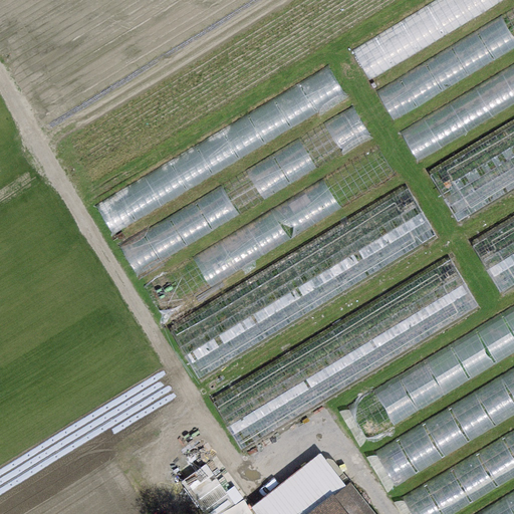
[(509,0),(443,0),(352,55),(370,84),(509,0)]
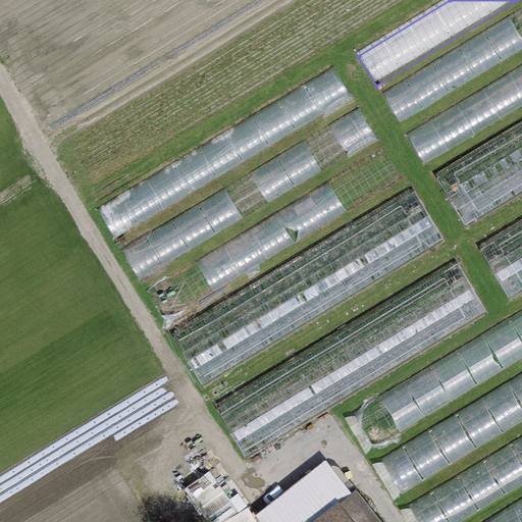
[(521,50),(521,8),(380,92),(399,123),(521,50)]
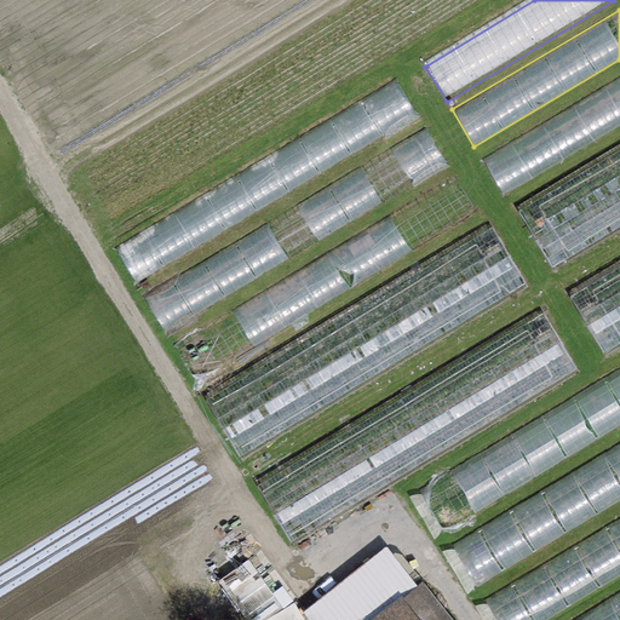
[(619,125),(619,74),(481,160),(503,196),(619,125)]
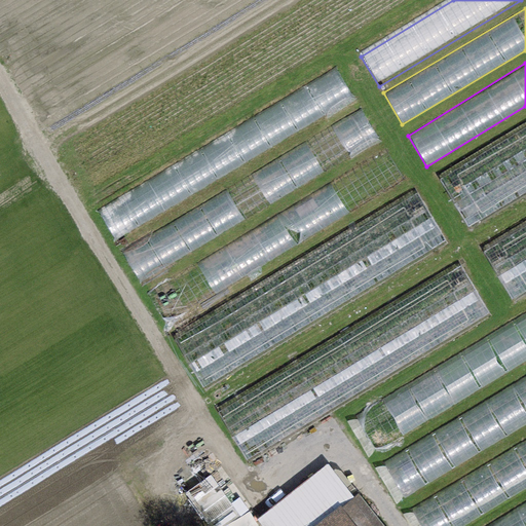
[(353,101),(334,68),(96,211),(116,243),(353,101)]
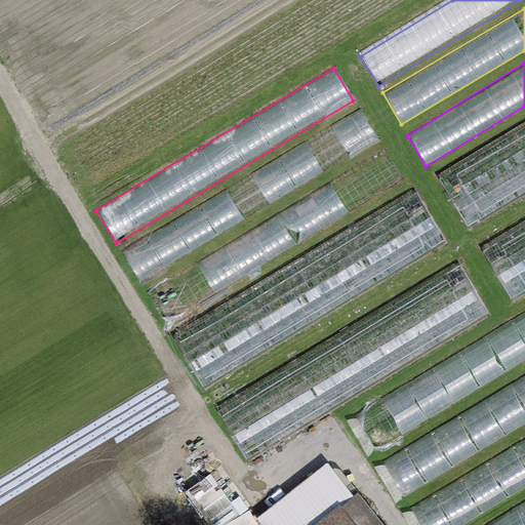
[(376,144),(358,112),(121,251),(140,283),(376,144)]
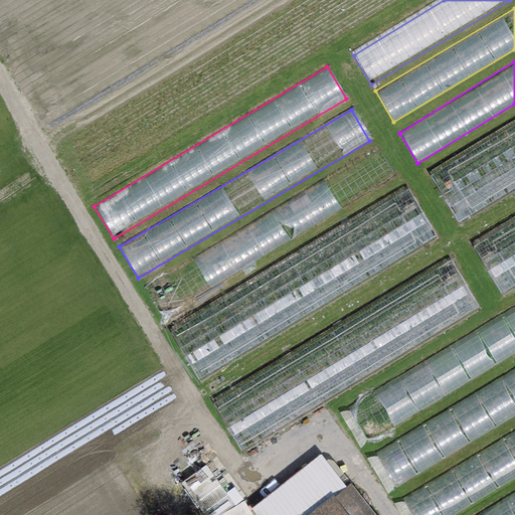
[(514,120),(427,173),(459,224),(514,190),(514,120)]
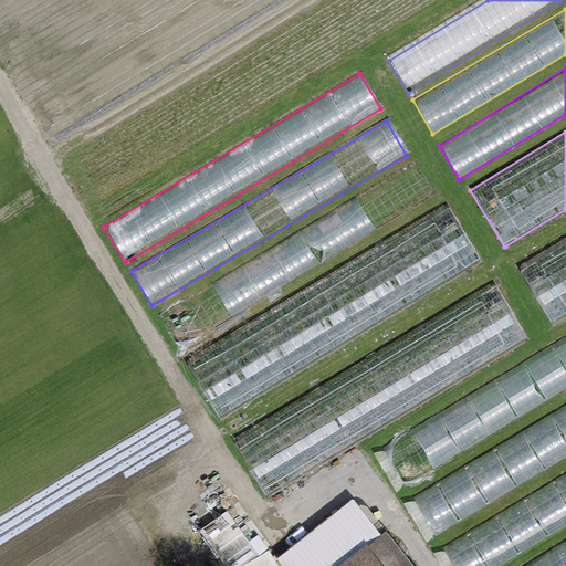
[(433,195),(413,163),(160,315),(180,347),(433,195)]
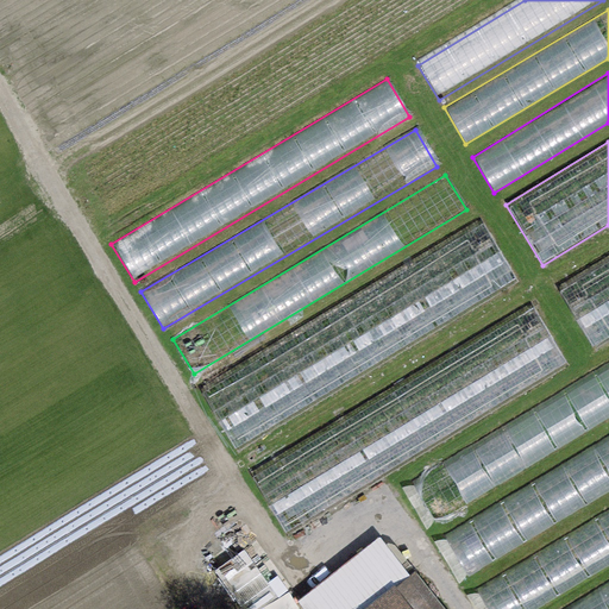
[(479,218),(200,389),(238,451),(518,280),(479,218)]
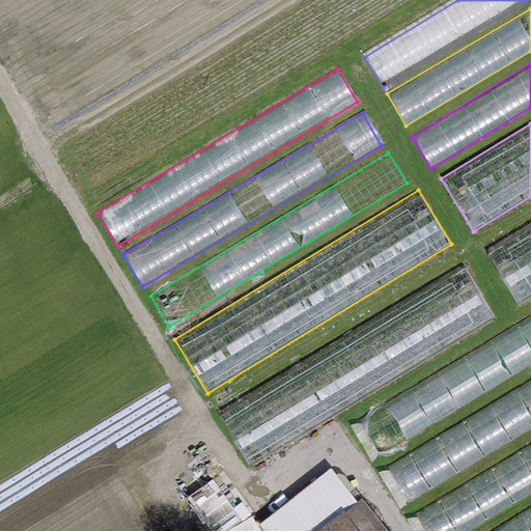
[(530,224),(486,252),(520,305),(530,298),(530,224)]
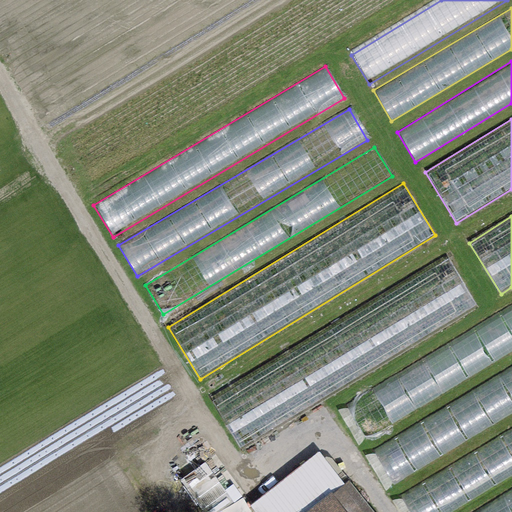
[(446,254),(211,397),(242,449),(478,306),(446,254)]
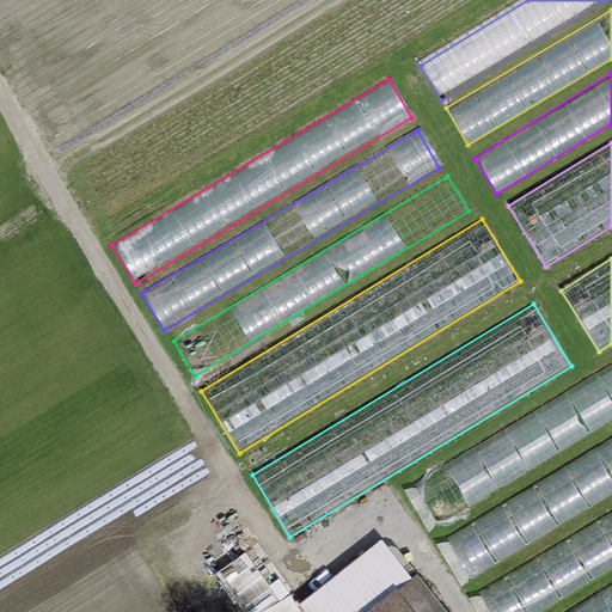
[(611,422),(611,362),(411,483),(436,528),(611,422)]
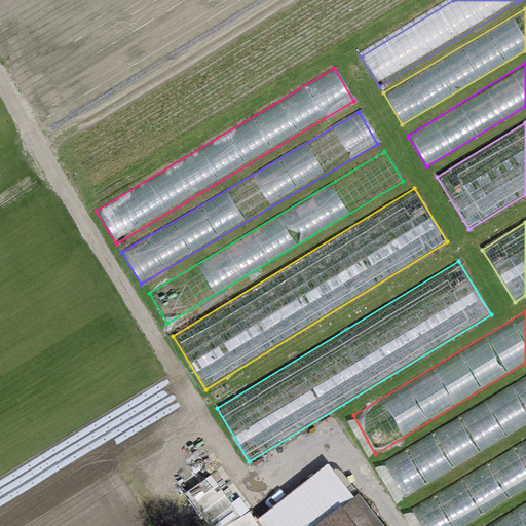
[(525,422),(525,375),(381,461),(403,497),(525,422)]
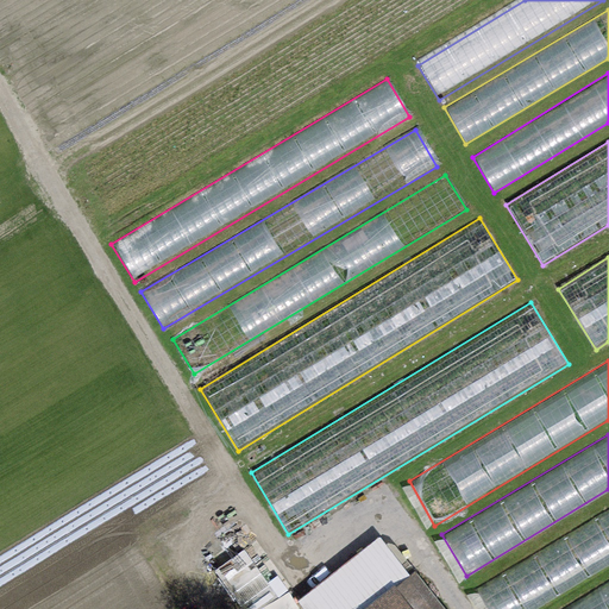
[(535,608),(608,565),(608,508),(475,589),(487,608),(535,608)]
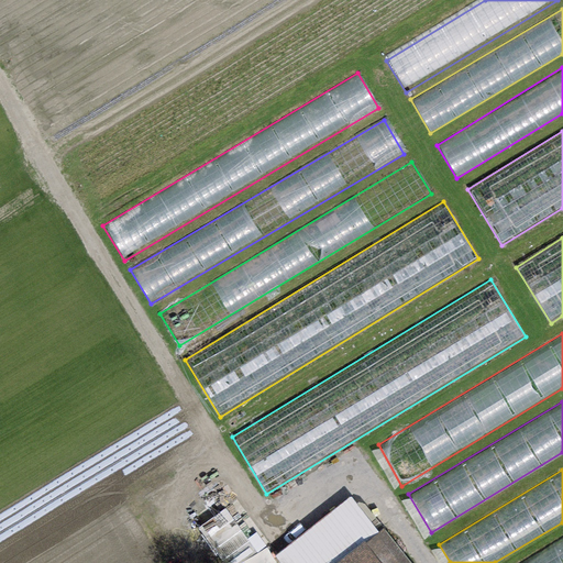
[(279,562),(408,562),(383,530),(378,533),(351,498),(275,556),(279,562)]
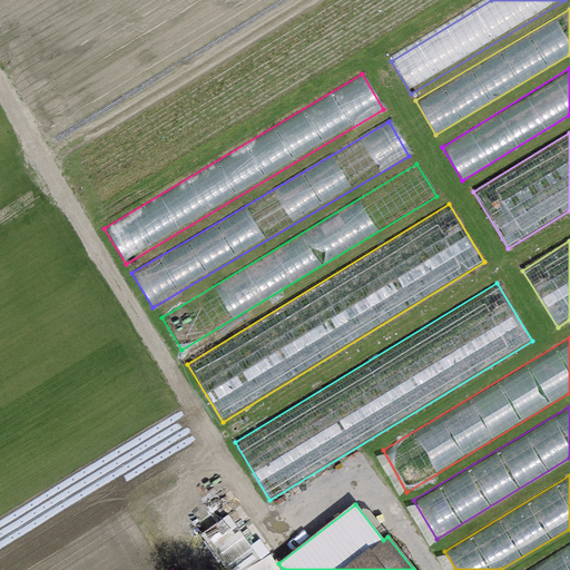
[(569,569),(569,542),(523,569),(569,569)]
